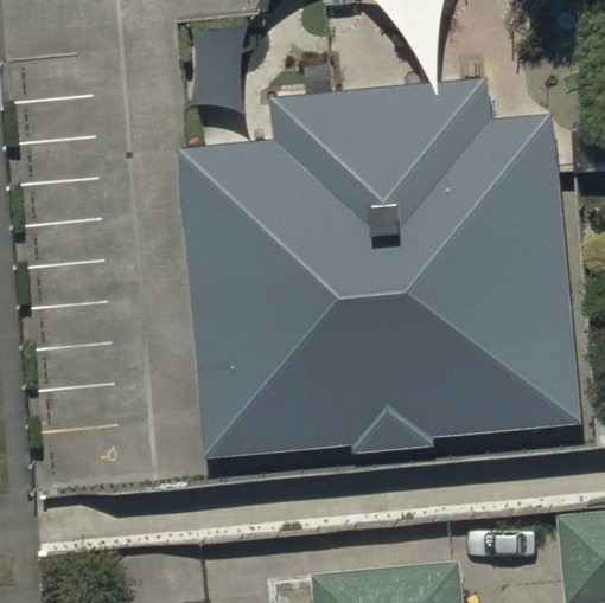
[(274,143),(177,151),(203,460),(351,447),(352,454),(432,447),(432,438),(584,425),(556,113),(494,119),(490,75),(271,94),(274,143)]
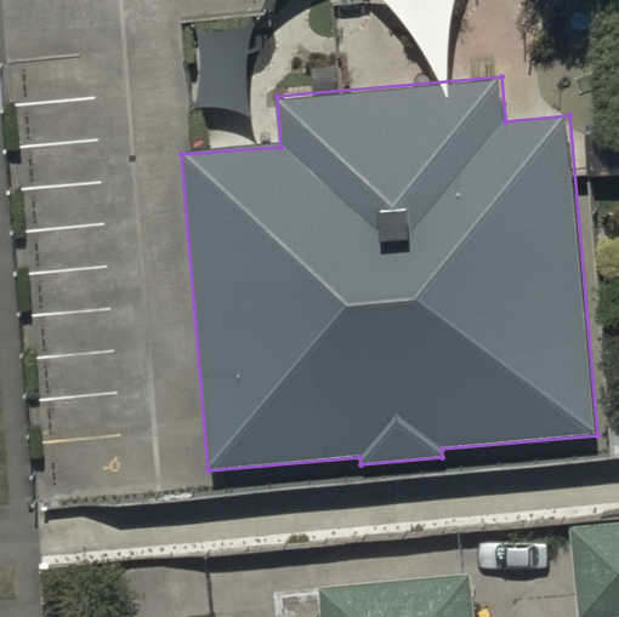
[(618,124),(586,125),(586,176),(618,176),(618,124)]
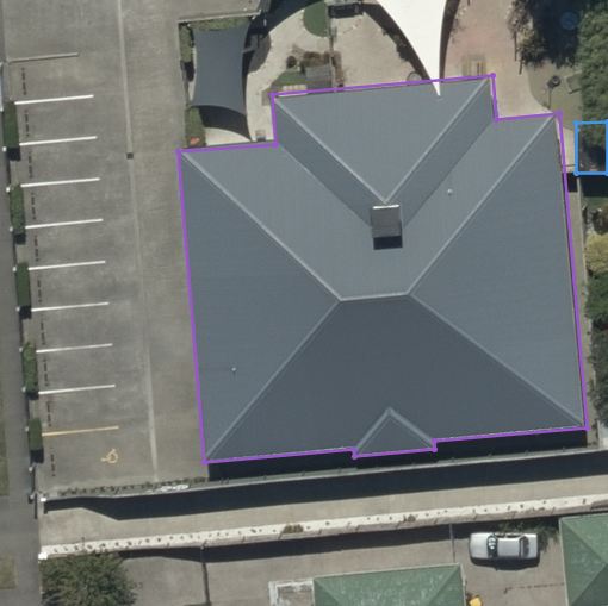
[(607,386),(597,387),(600,451),(607,451),(607,386)]
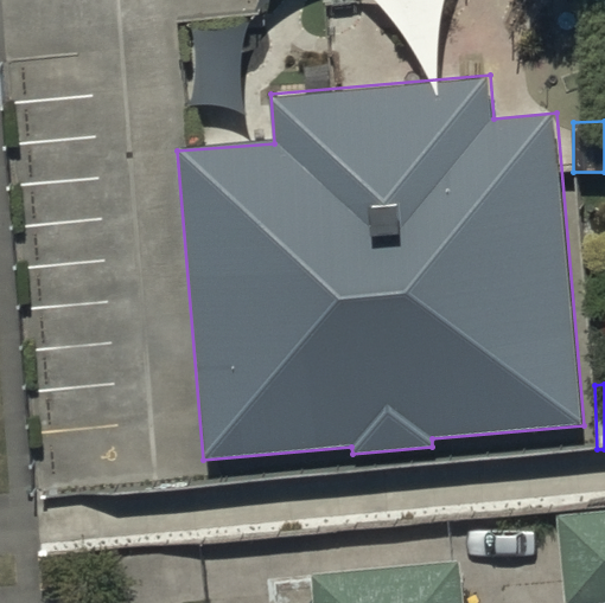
[(604,508),(555,513),(562,602),(593,602),(604,601),(604,508)]
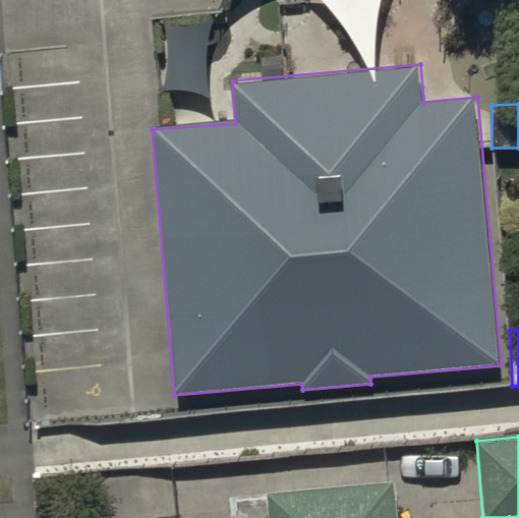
[(398,517),(395,479),(270,492),(272,517),(398,517)]
